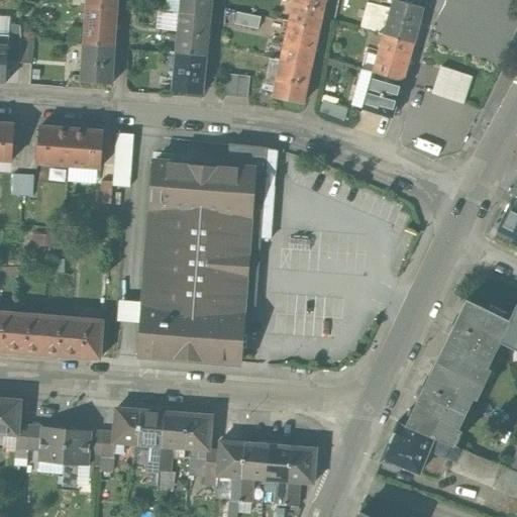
[(116,0),(86,0),(86,8),(116,9),(116,0)]
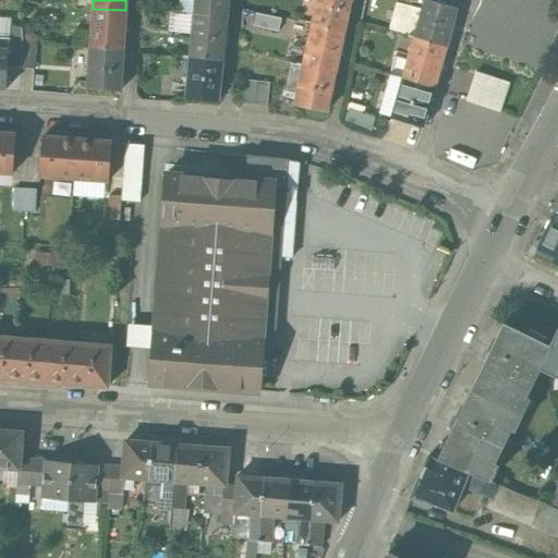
[(228,0),(194,0),(193,16),(226,20),(228,0)]
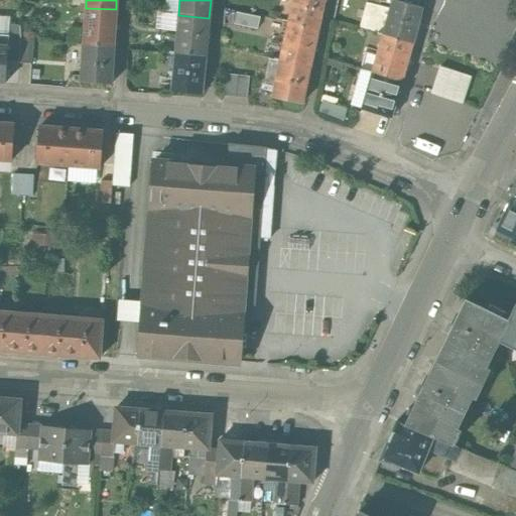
[(323,0),(291,0),(287,24),(316,31),(323,0)]
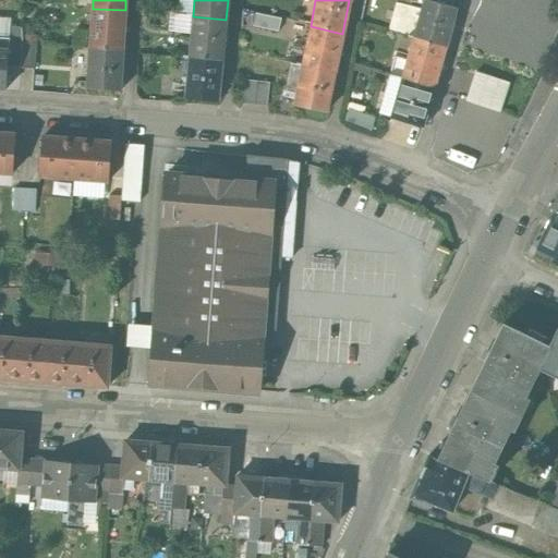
[(455,0),(425,0),(425,2),(451,10),(455,0)]
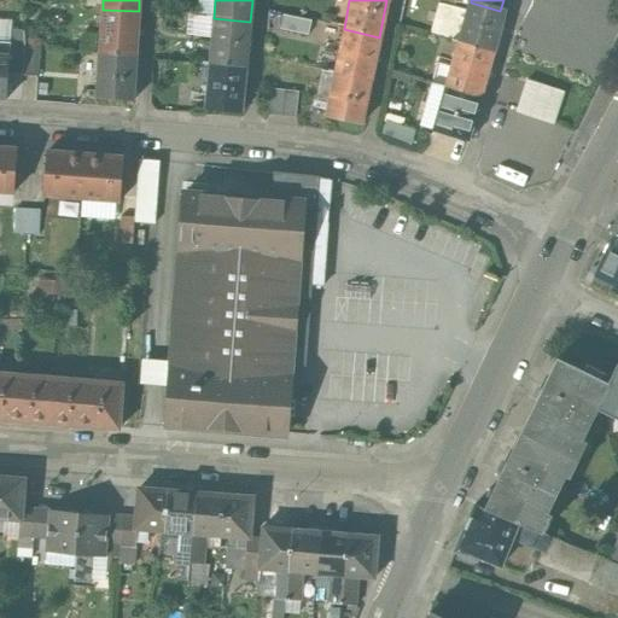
[(471,3),(470,3),(458,45),(491,54),(503,12),(500,11),(471,3)]
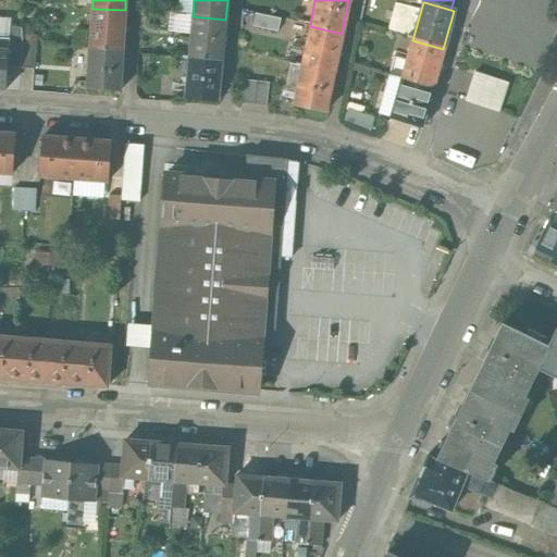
[(125,10),(93,9),(89,50),(122,52),(125,10)]
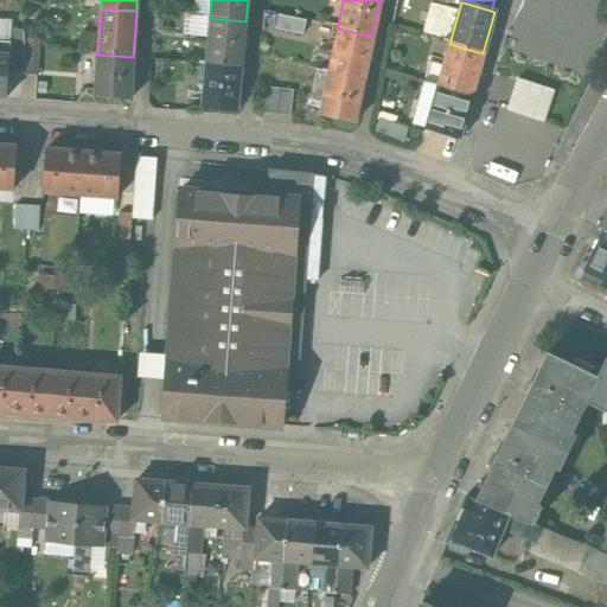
[(246,21),(210,18),(206,64),(242,68),(246,21)]
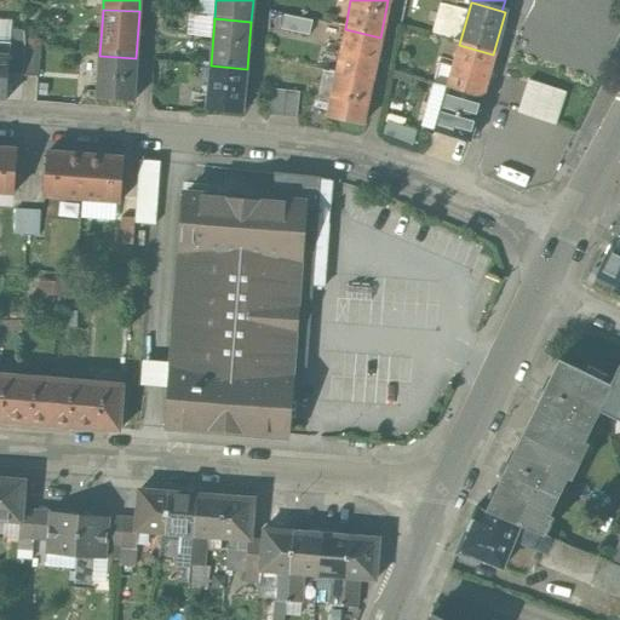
[(23,26),(11,26),(12,50),(24,50),(23,26)]
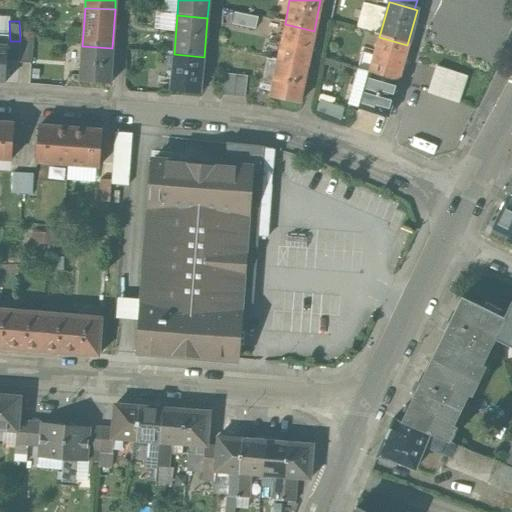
[(314,31),(285,24),(277,61),(306,68),(314,31)]
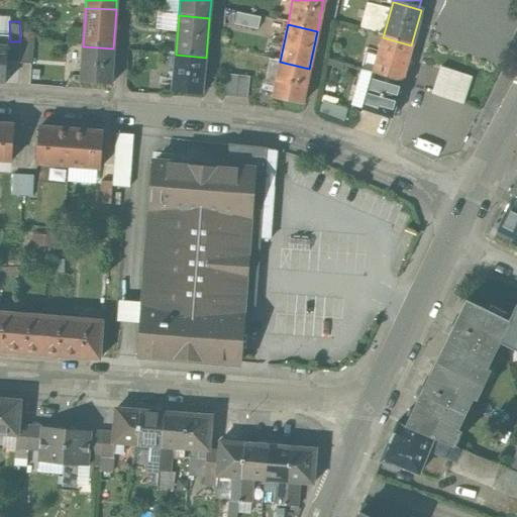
[(411,45),(383,37),(372,75),(401,84),(411,45)]
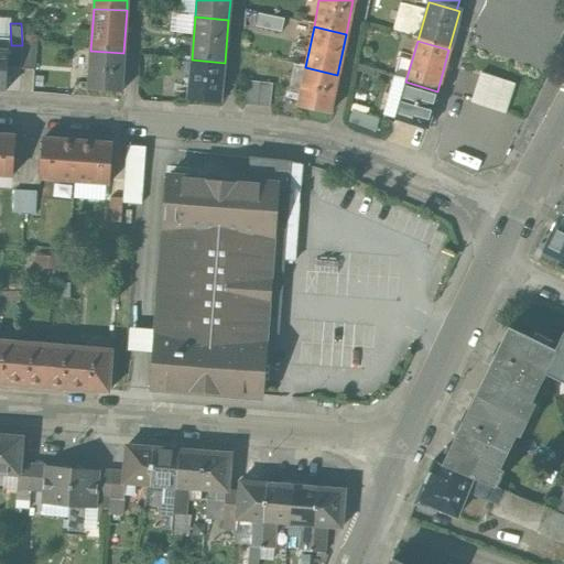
[(36,49),(22,47),(20,73),(34,74),(36,49)]
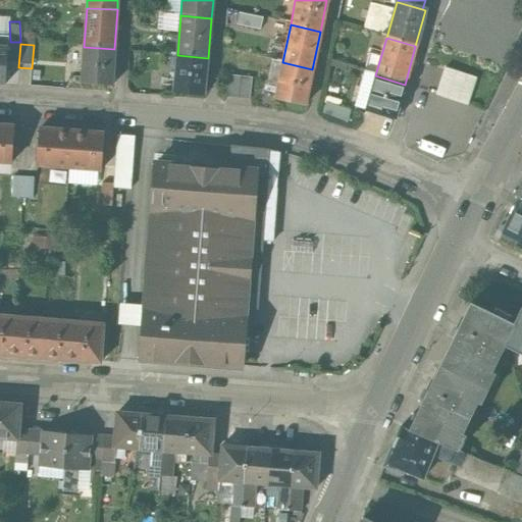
[(114,49),(84,47),(81,84),(111,86),(114,49)]
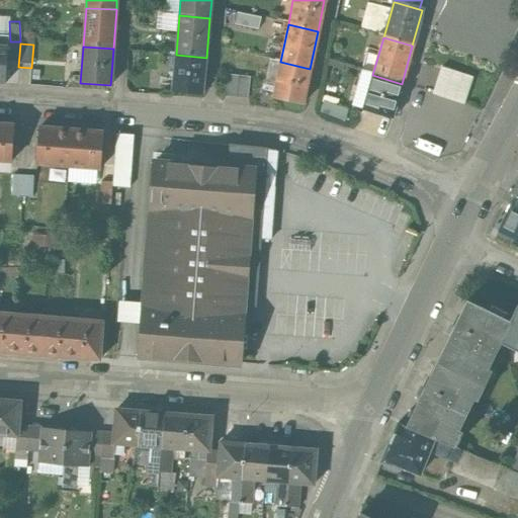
[(8,50),(0,49),(0,85),(5,86),(8,50)]
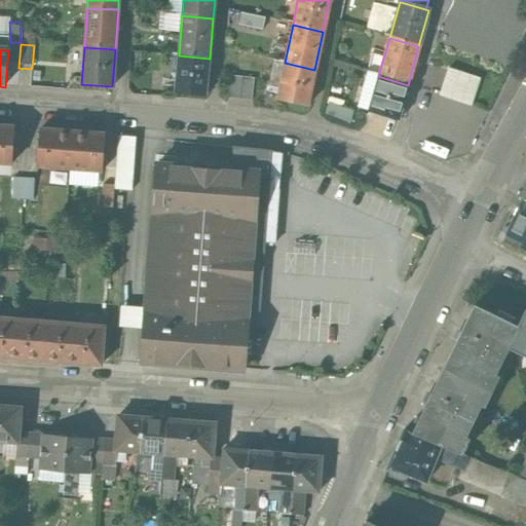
[(210,59),(179,55),(175,92),(205,96),(210,59)]
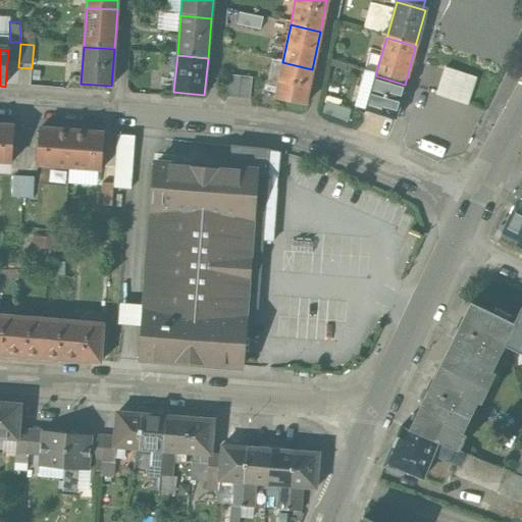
[(312,69),(282,62),(281,64),(276,63),(276,65),(271,64),(266,90),(276,92),(274,99),(305,105),(312,69)]
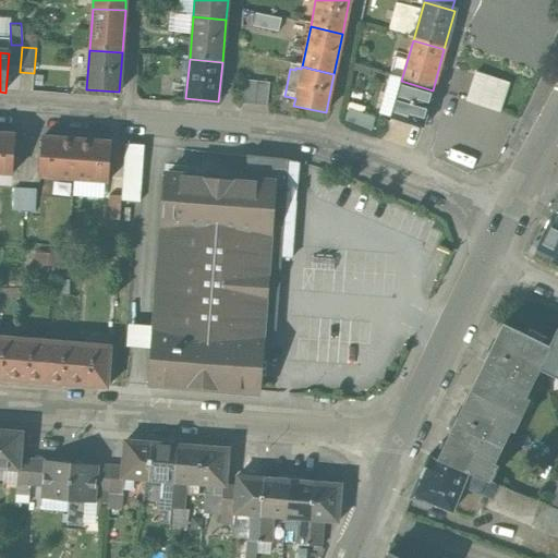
[(508,80),(474,71),(465,101),(499,111),(508,80)]
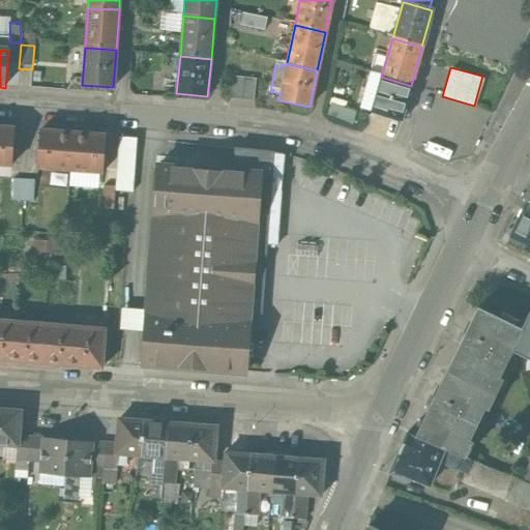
[(256,81),(233,77),(229,99),(252,104),(256,81)]
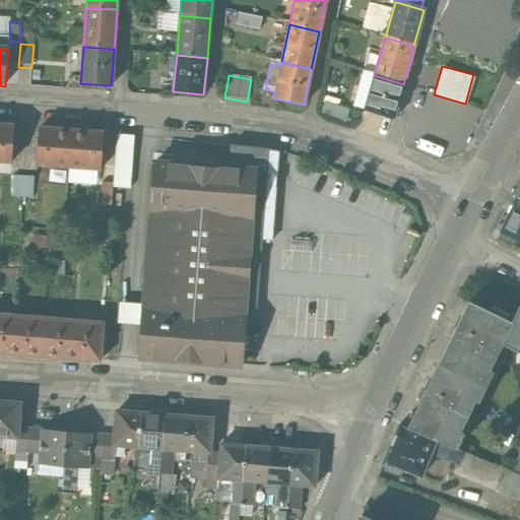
[(403,84),(374,75),(365,111),(393,119),(403,84)]
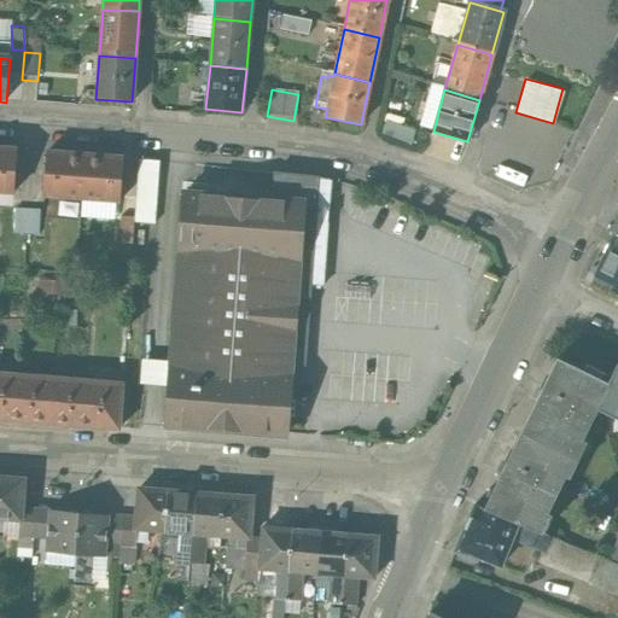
[(16,151),(0,150),(0,194),(12,196),(16,151)]
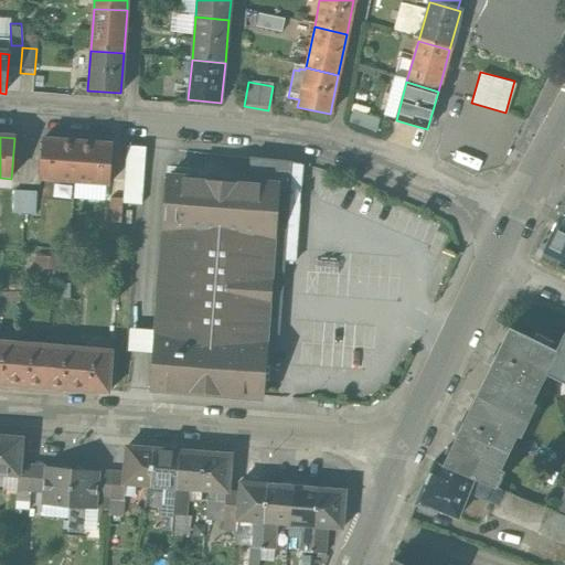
[(76,144),(42,140),(39,181),(74,183),(76,144)]
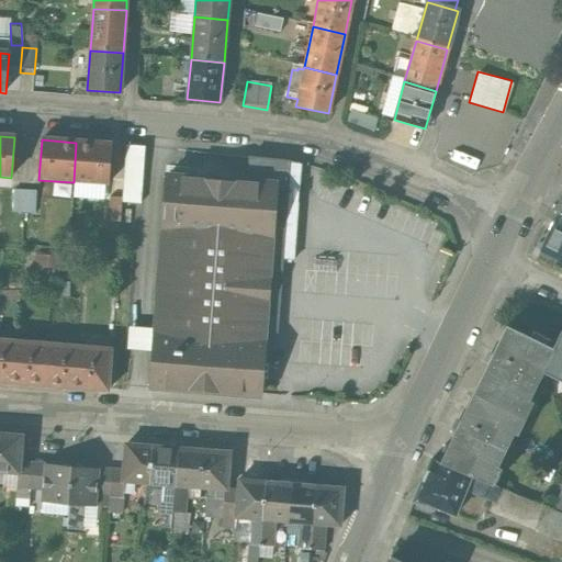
[(112,146),(76,143),(74,182),(109,186),(112,146)]
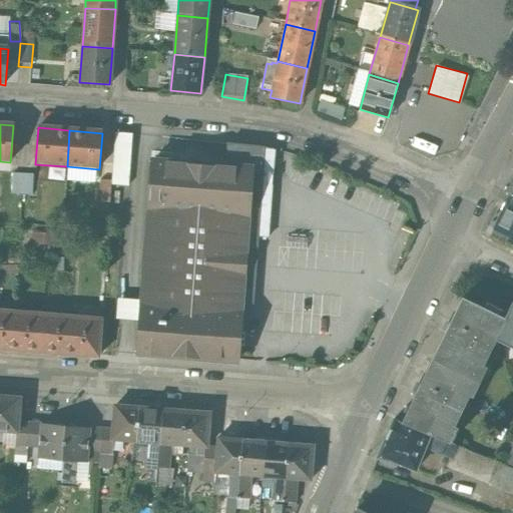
[(133,183),(135,131),(117,131),(116,182),(133,183)]
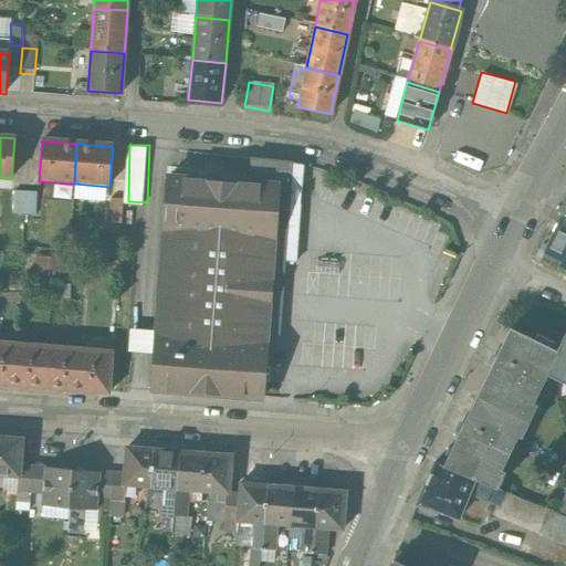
[(248,186),(184,180),(184,177),(171,176),(171,179),(168,179),(150,390),(261,398),(272,260),(296,262),(302,171),(280,164),(250,163),(248,186)]
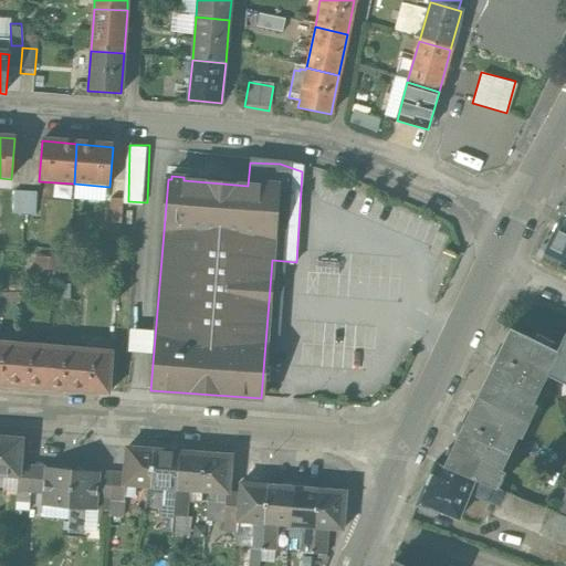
[(25,194),(13,192),(12,216),(23,217),(25,194)]
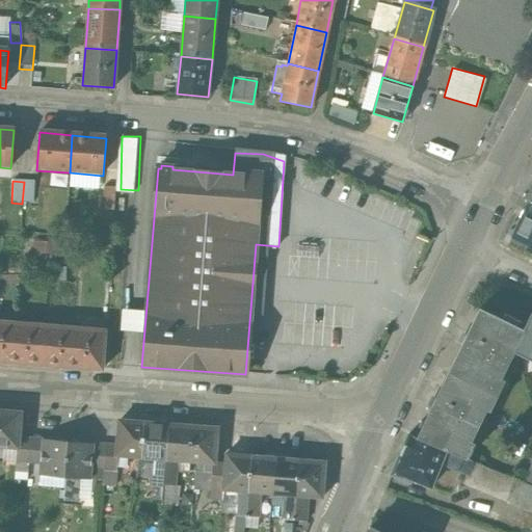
[(33,183),(24,182),(22,204),(32,204),(33,183)]
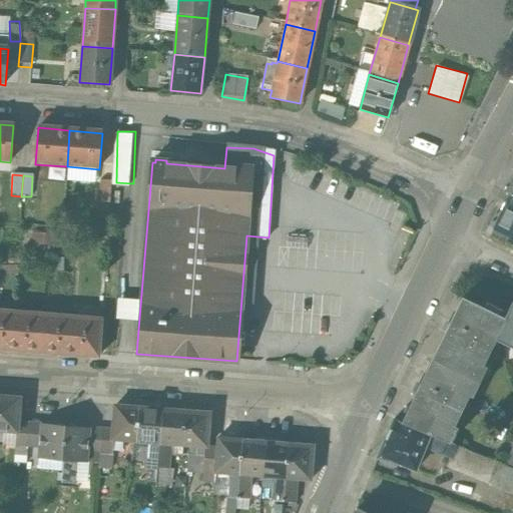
[(111,183),(101,182),(99,203),(109,204),(111,183)]
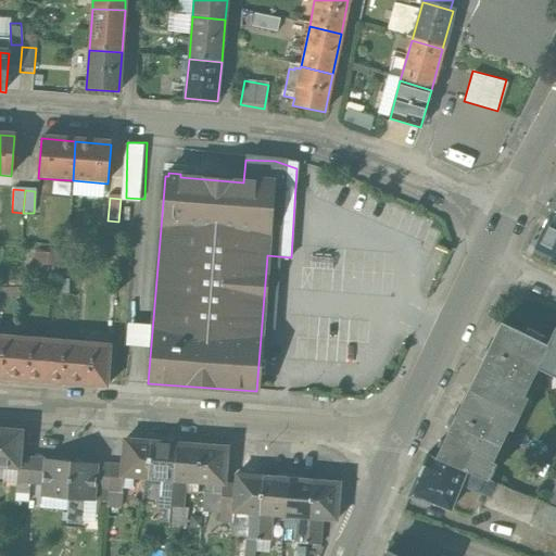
[(555,224),(551,222),(538,249),(555,256),(555,224)]
